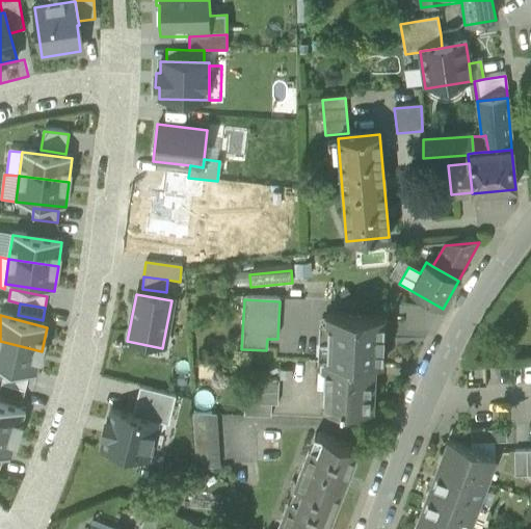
[(385,319),(326,315),(324,363),(373,365),(373,366),(382,367),(385,319)]
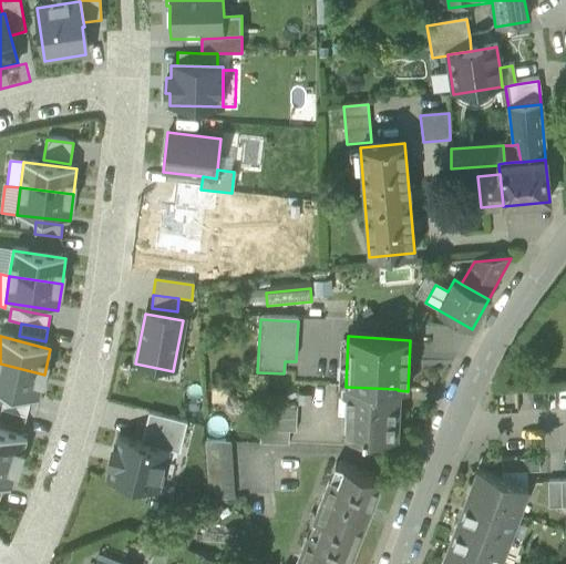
[(44,375),(0,363),(0,391),(38,401),(44,375)]
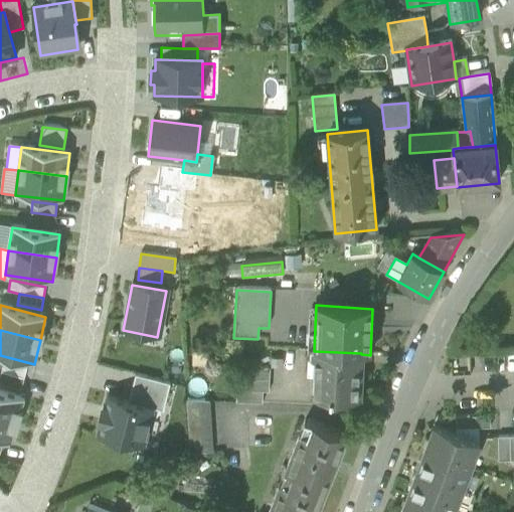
[(312,396),(359,399),(361,354),(361,353),(314,351),(312,396)]
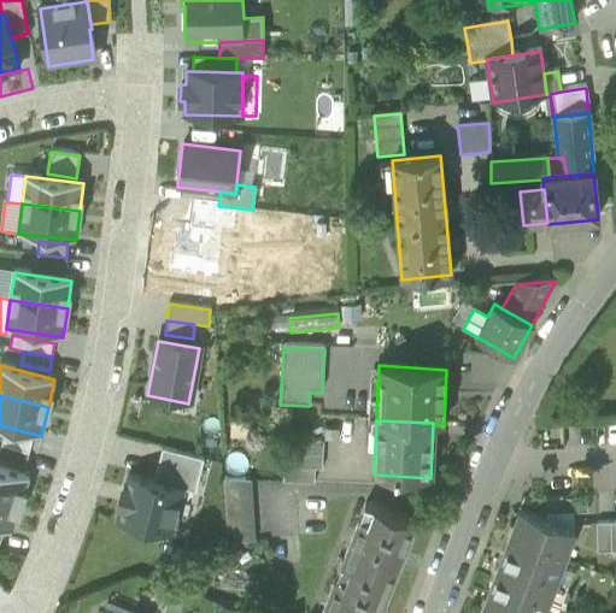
[(33,441),(4,432),(0,447),(29,454),(33,441)]
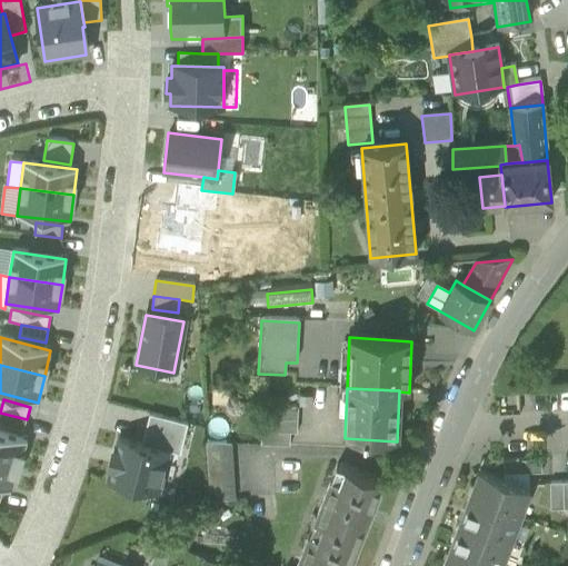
[(271,408),(269,435),(289,436),(296,436),(298,409),(271,408)]
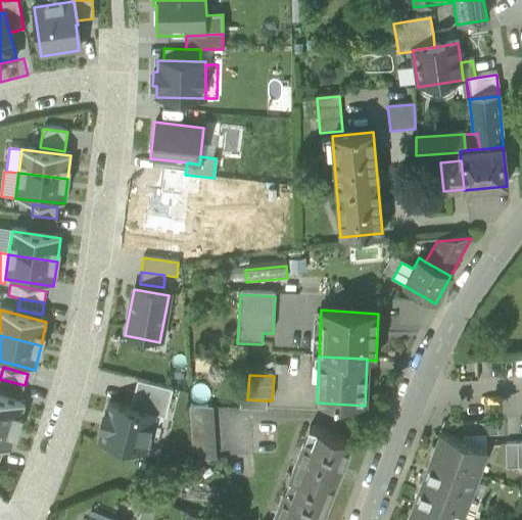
[(0,379),(0,390),(20,397),(25,385),(0,379)]
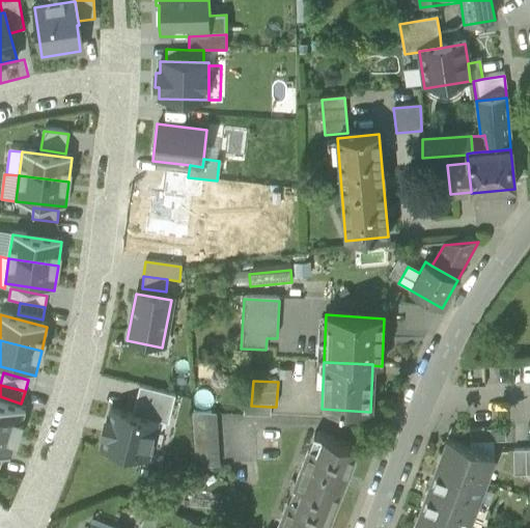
[(139,388),(132,416),(157,422),(168,425),(175,396),(139,388)]
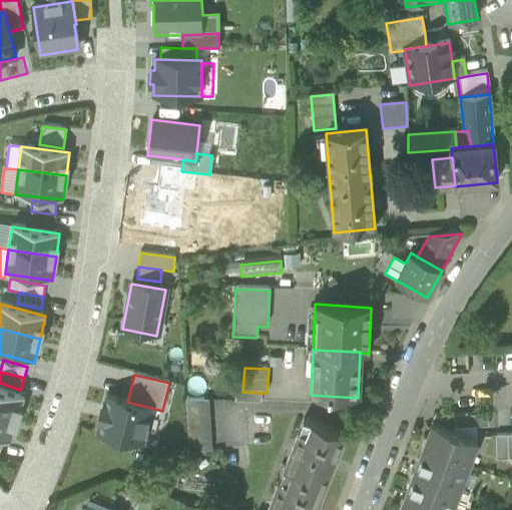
[(24,397),(0,389),(0,414),(17,420),(24,397)]
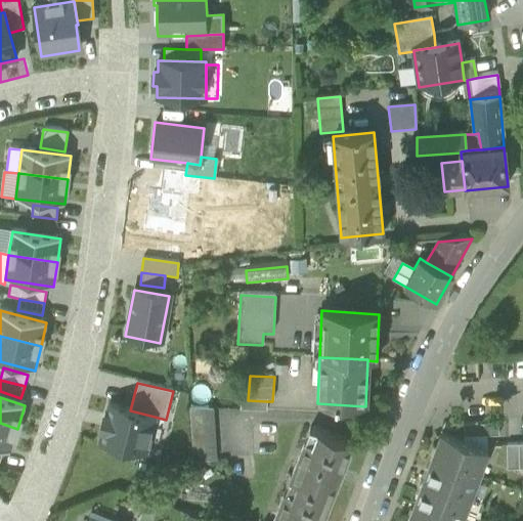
[(266,414),(266,401),(248,400),(240,400),(240,413),(266,414)]
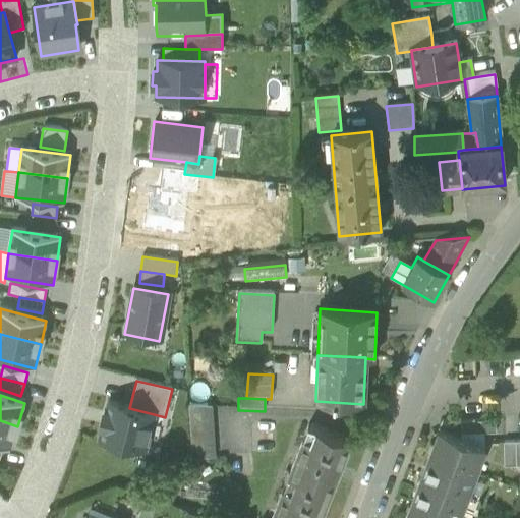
[(129,408),(109,403),(106,414),(103,413),(100,428),(102,428),(99,441),(145,452),(154,414),(129,408)]
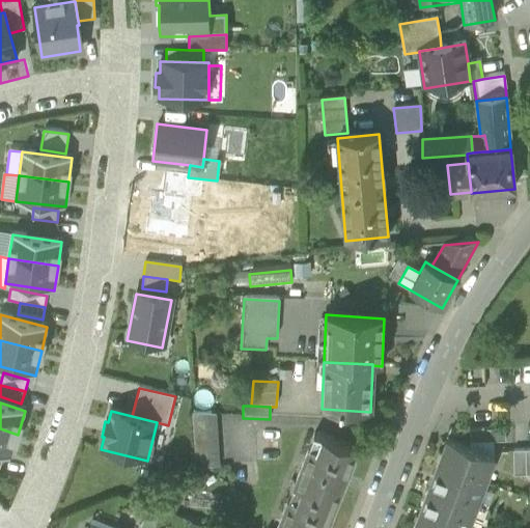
[(195,463),(195,470),(218,469),(214,417),(192,416),(195,463)]
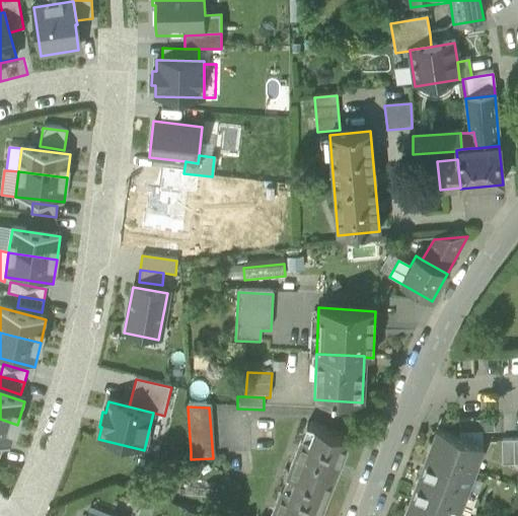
[(17,425),(0,419),(0,444),(9,448),(17,425)]
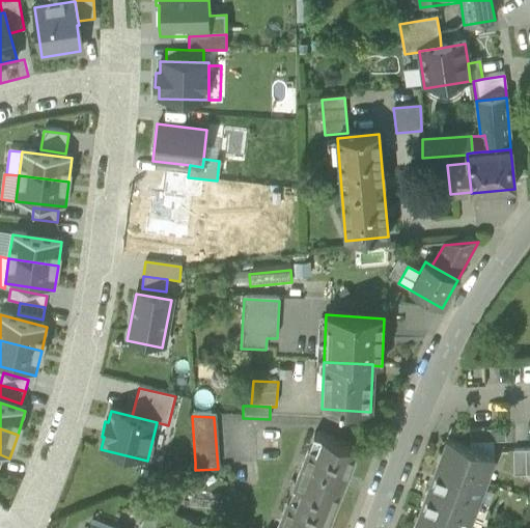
[(469,432),(469,444),(493,443),(495,443),(494,431),(469,432)]
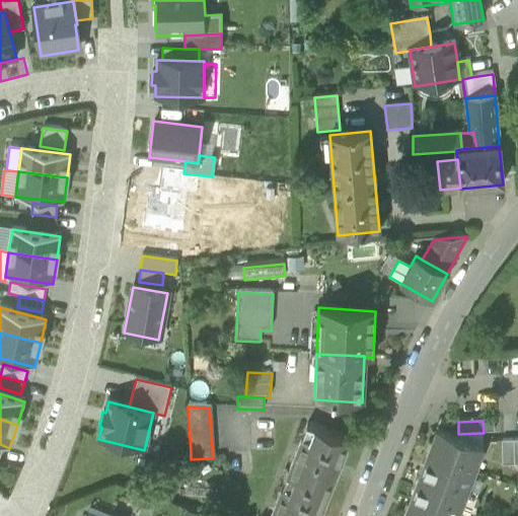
[(483,421),(484,433),(494,433),(493,421),(483,421)]
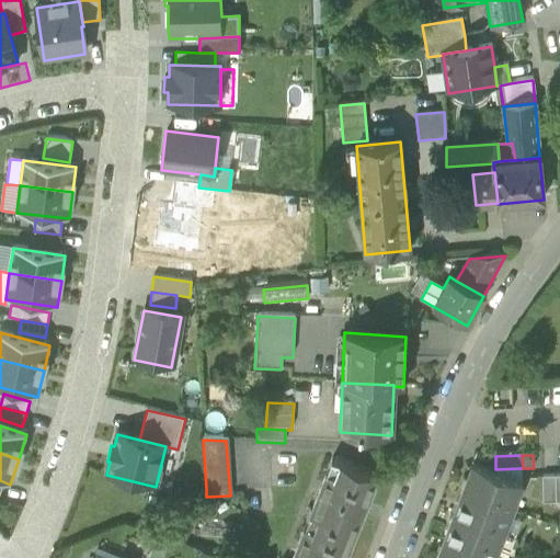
[(331,462),(293,557),(344,557),(377,477),(339,462),(331,462)]
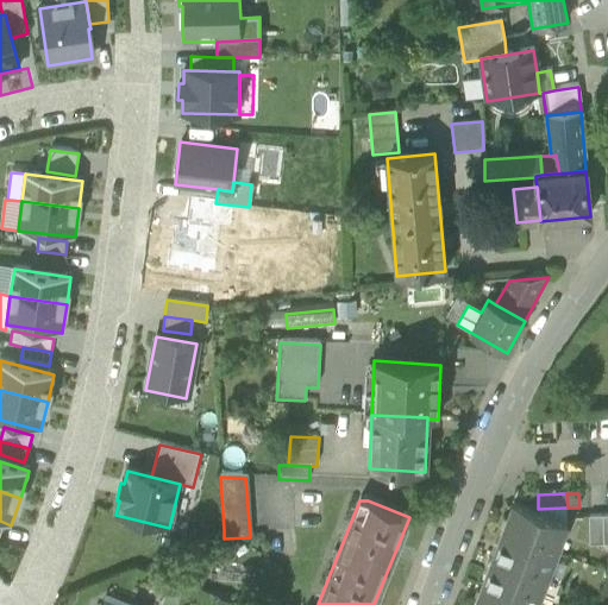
[(556,555),(566,527),(539,516),(513,506),(502,535),(556,555)]
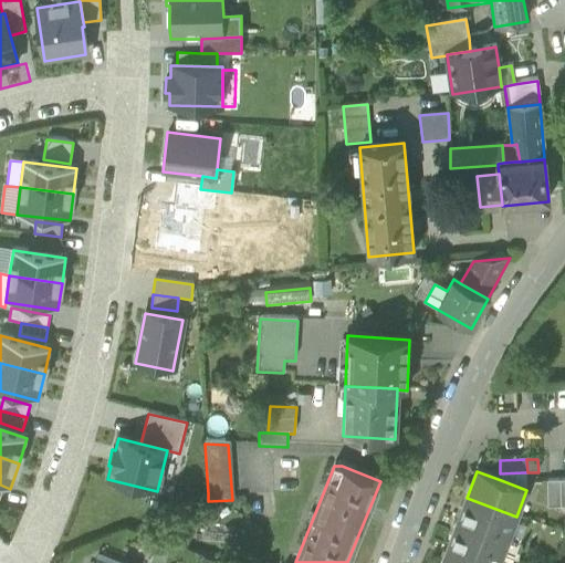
[(500,473),(501,480),(526,490),(525,472),(500,473)]
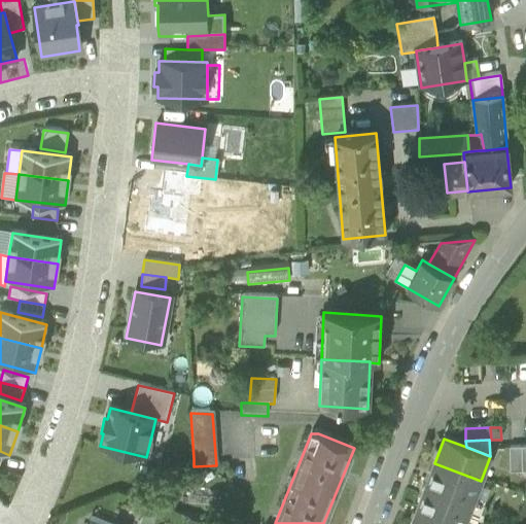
[(510,474),(521,474),(521,449),(509,449),(510,474)]
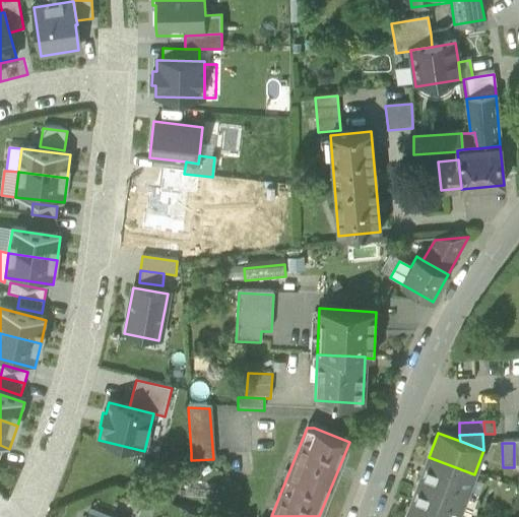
[(465,498),(474,474),(429,457),(419,480),(465,498)]
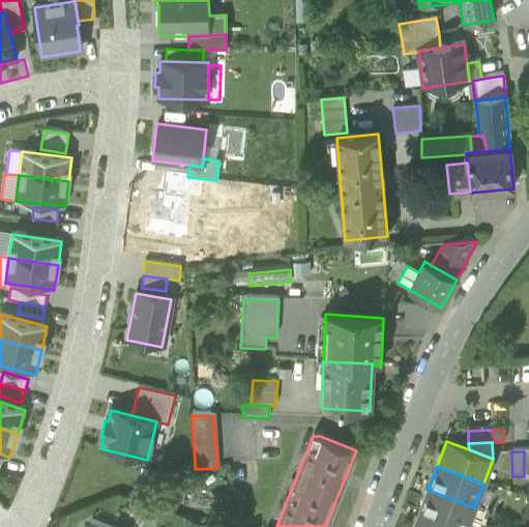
[(466,526),(474,507),(428,490),(418,514),(452,526),(466,526)]
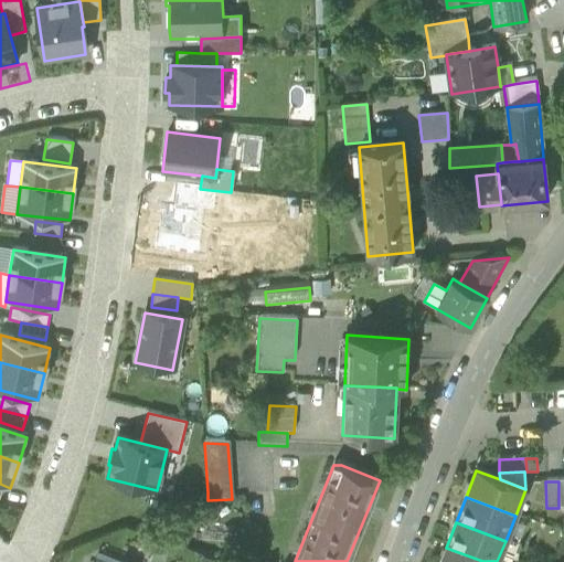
[(482,561),(446,548),(440,561),(482,561)]
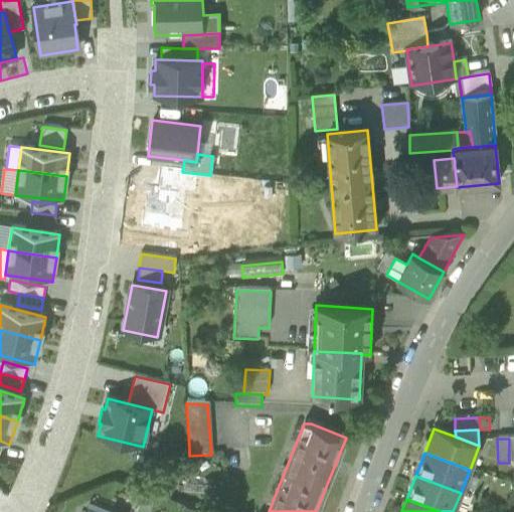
[(141,500),(135,511),(149,511),(152,505),(141,500)]
